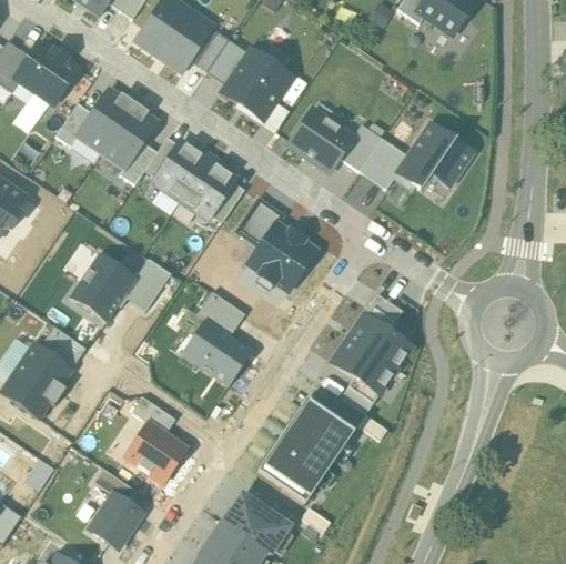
[(80,0),(100,13),(108,1),(133,18),(144,0),(80,0)]
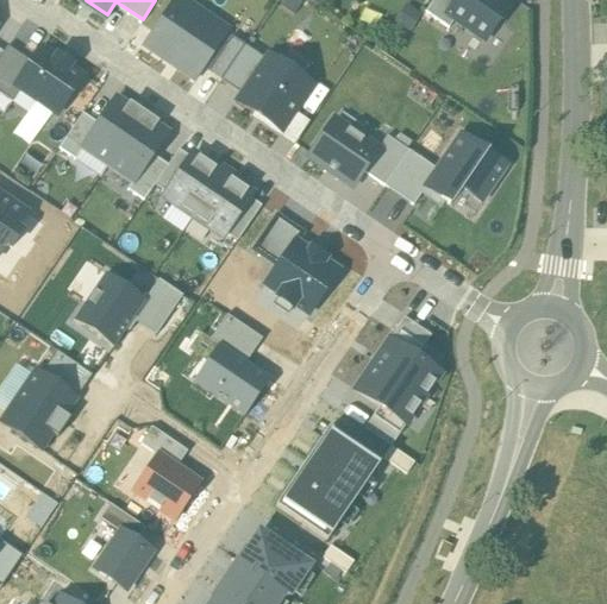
[(170,0),(143,41),(201,80),(236,27),(194,0),(170,0)]
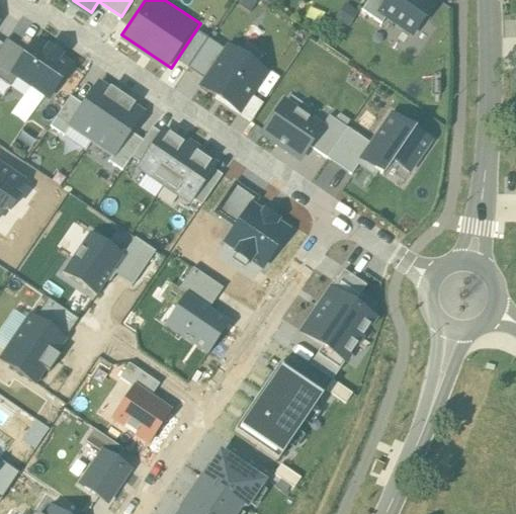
[(366,0),(361,8),(374,16),(378,10),(413,33),(435,0),(366,0)]
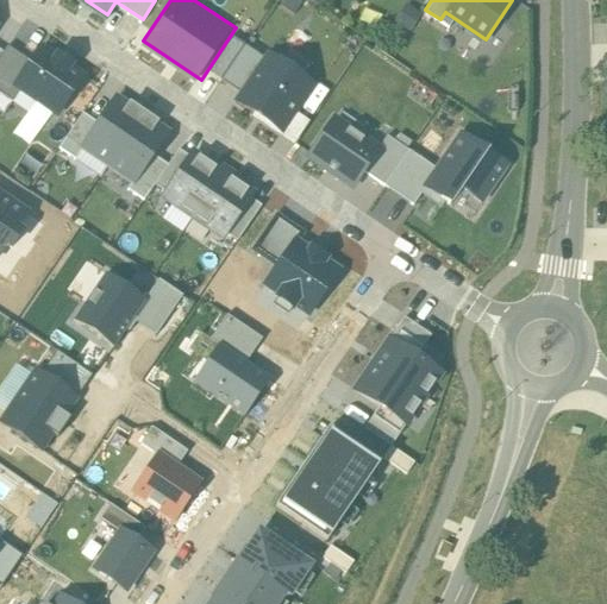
[(5,49),(0,55),(0,87),(14,98),(20,89),(58,115),(89,70),(43,39),(30,57),(8,43),(5,49)]
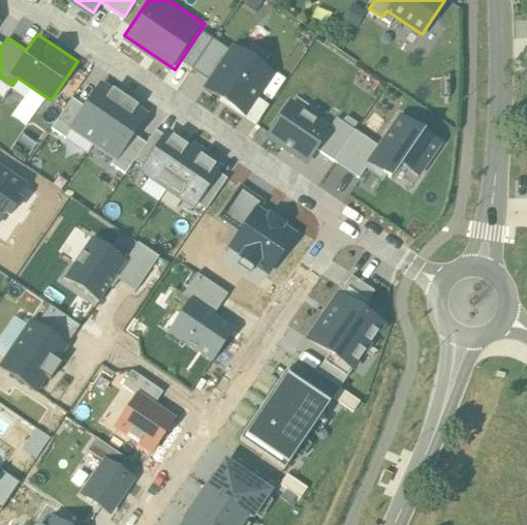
[(214,36),(194,67),(214,80),(209,88),(244,111),(269,72),(214,36)]
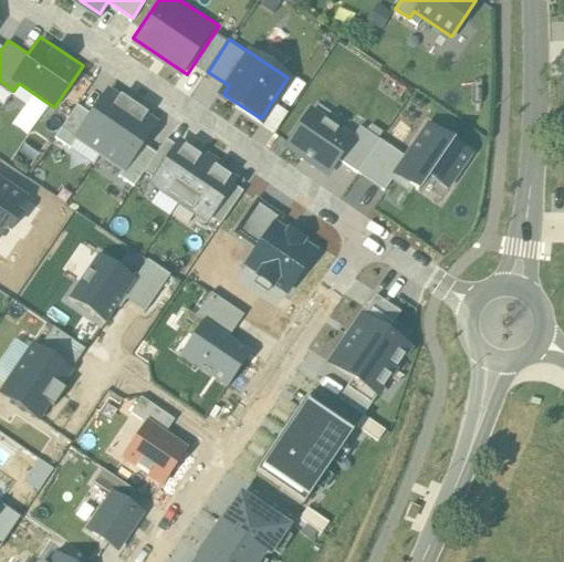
[(100,153),(135,102),(110,84),(91,111),(80,103),(56,135),(71,145),(76,136),(100,153)]
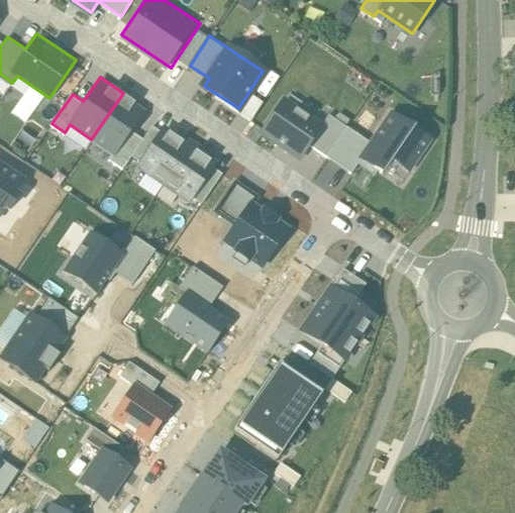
[(146,109),(123,93),(91,139),(114,155),(111,158),(123,166),(143,136),(132,129),(146,109)]
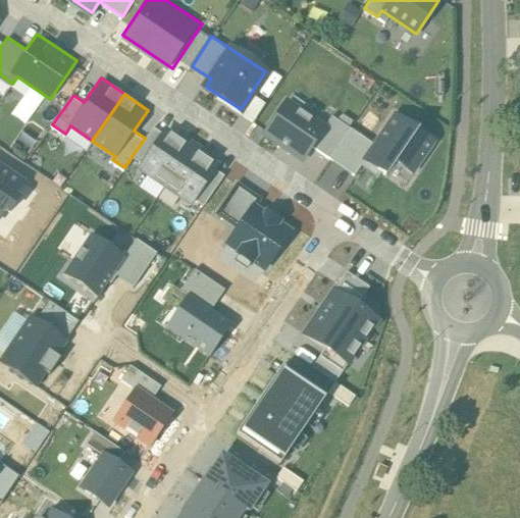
[(290,95),(265,132),(305,158),(315,145),(331,156),(351,126),(332,114),(327,120),(290,95)]
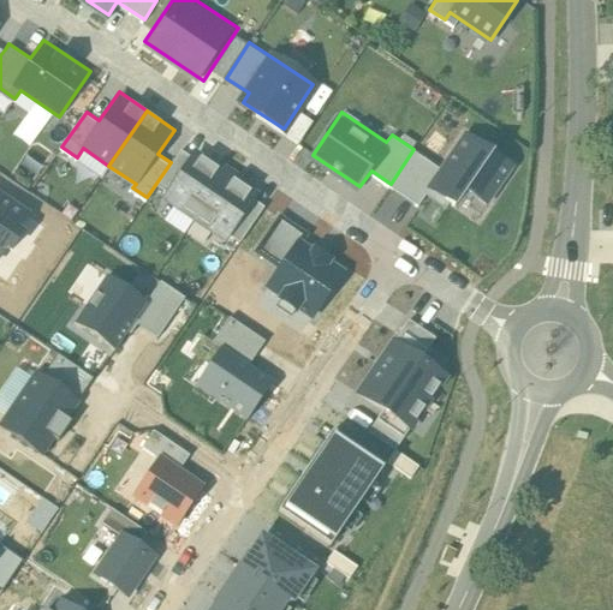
[(440,167),(414,149),(391,184),(418,203),(429,186),(458,205),(468,191),(488,204),(516,163),(465,130),(440,167)]
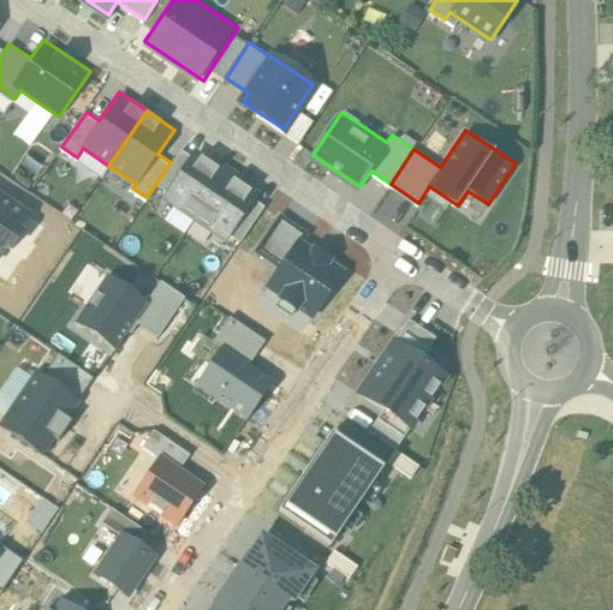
[(195,219),(230,166),(198,144),(192,154),(182,148),(158,184),(167,190),(162,197),(195,219)]
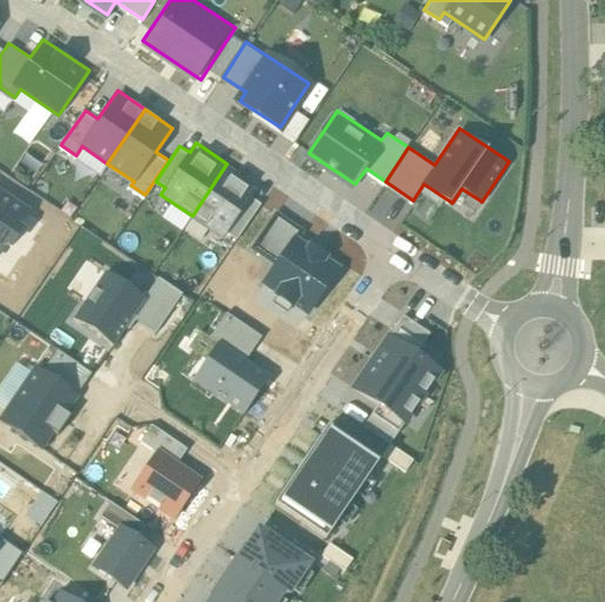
[(260,185),(227,164),(192,216),(224,237),(229,231),(237,237),(261,202),(253,196),(260,185)]
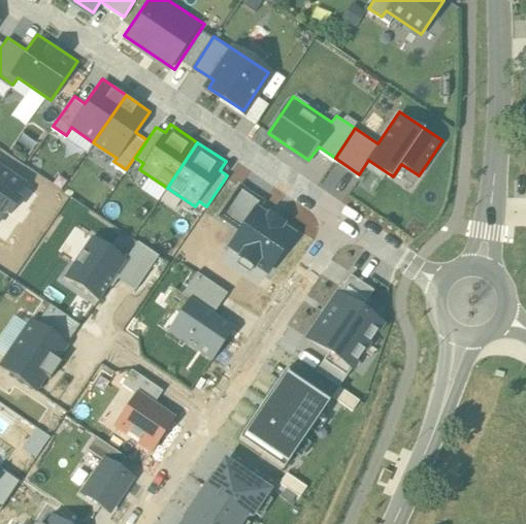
[(0,165),(0,218),(5,209),(10,213),(20,199),(15,196),(25,183),(0,165)]
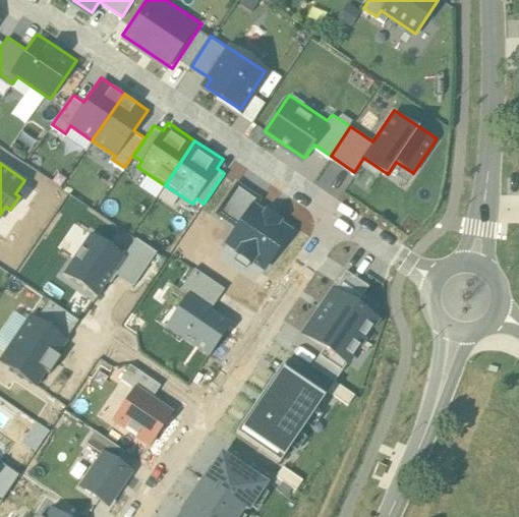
[(237,181),(218,211),(238,224),(226,242),(267,269),(294,227),(254,202),(258,195),(237,181)]
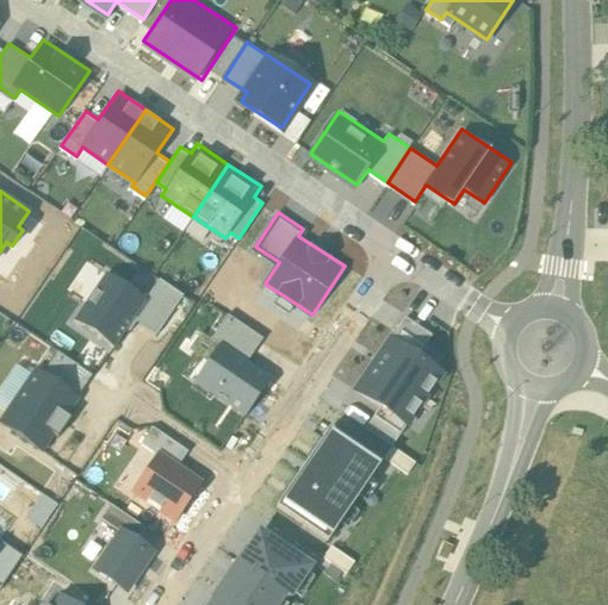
[(110,268),(78,317),(117,343),(135,316),(160,332),(185,294),(160,279),(149,294),(110,268)]
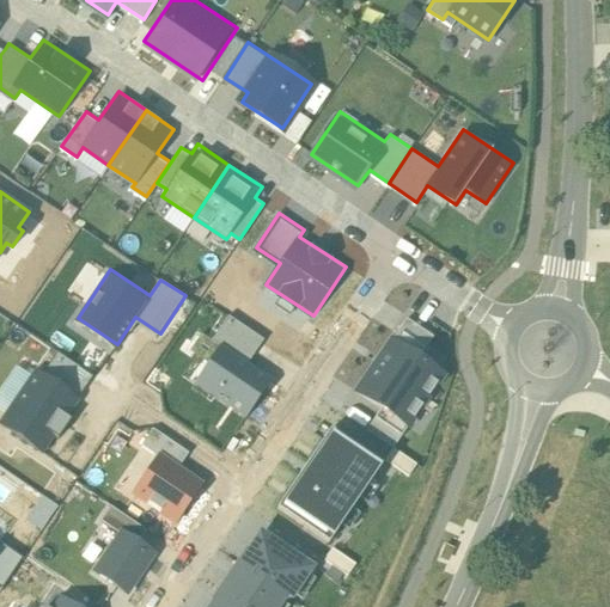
[(220,343),(196,381),(248,414),(272,376),(250,363),(266,338),(227,314),(212,337),(220,343)]
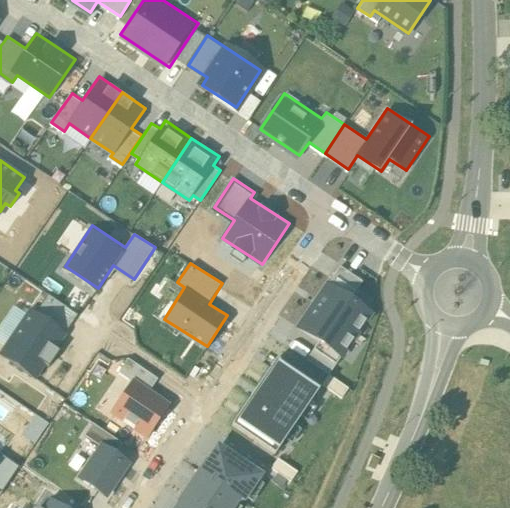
[(327,279),(296,324),(319,339),(307,357),(330,372),(341,356),(343,357),(375,311),(351,295),(363,279),(340,264),(329,280),(327,279)]
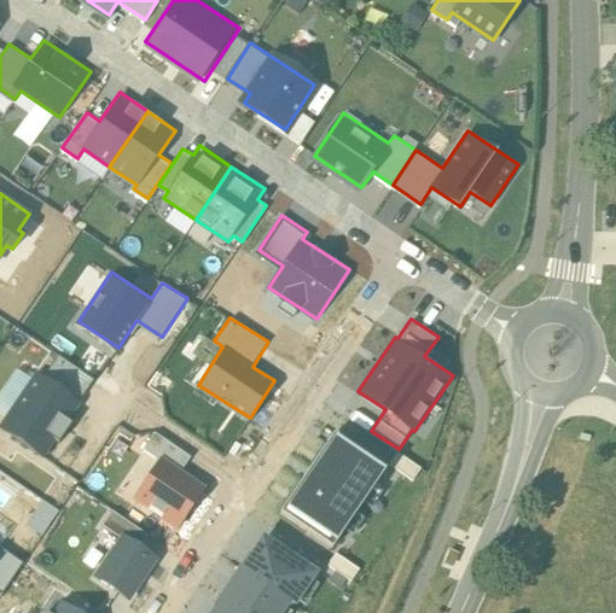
[(36,373),(3,424),(44,451),(92,378),(57,355),(42,378),(36,373)]
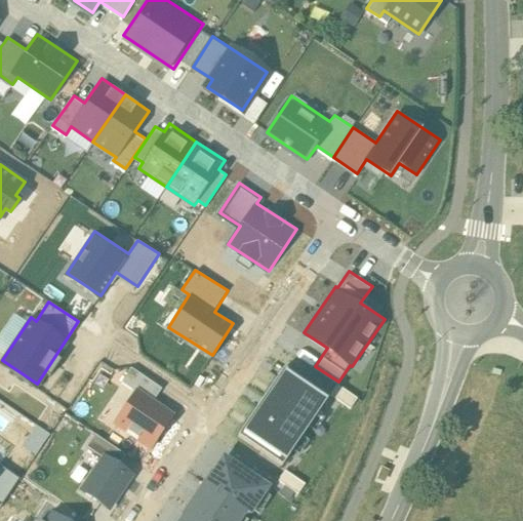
[(135,390),(114,422),(152,448),(175,412),(154,398),(162,386),(132,365),(122,381),(135,390)]
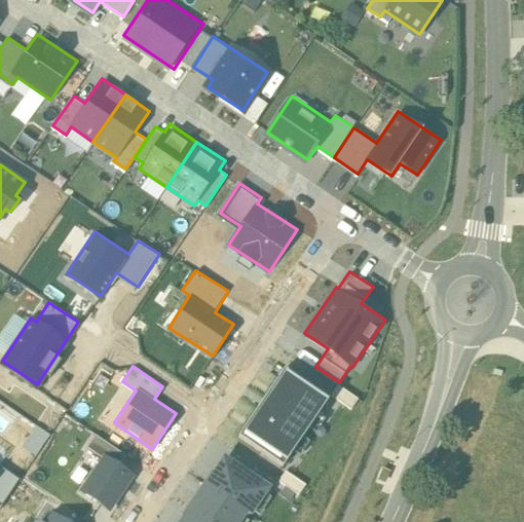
[(286,371),(245,430),(287,458),(328,401),(286,371)]
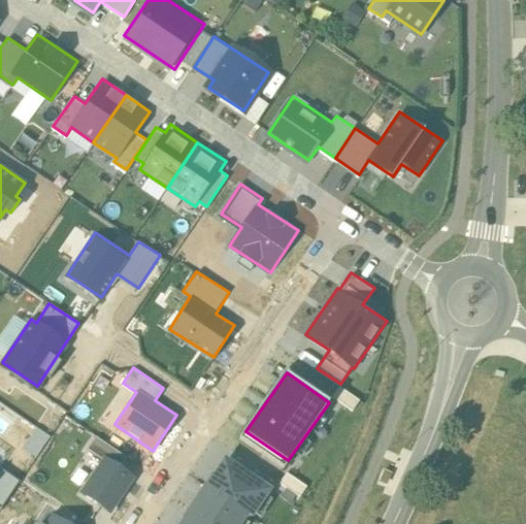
[(96,434),(88,446),(104,458),(81,490),(111,510),(135,477),(120,465),(127,455),(96,434)]
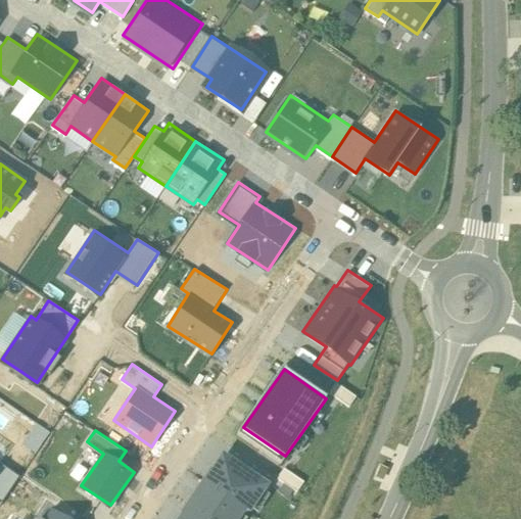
[(220,461),(200,490),(243,518),(244,518),(250,518),(269,491),(220,461)]
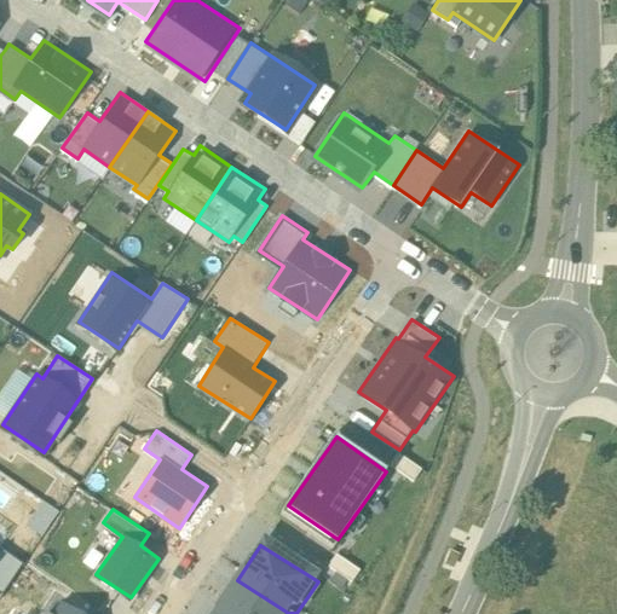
[(0,548),(0,594),(22,562),(0,548)]
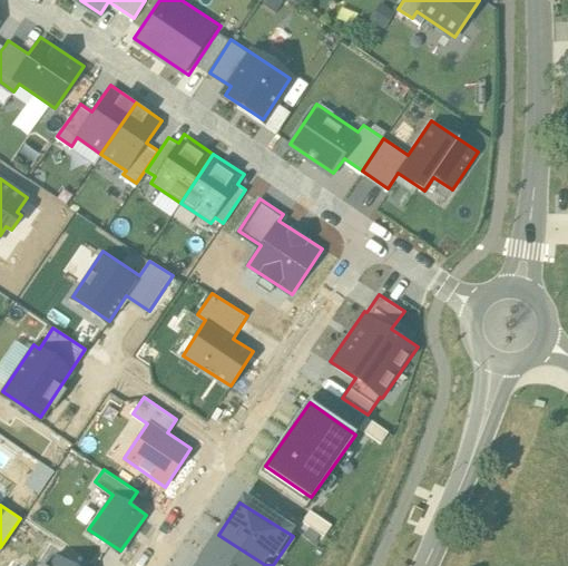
[(215,565),(264,565),(265,565),(218,535),(203,558),(215,565)]
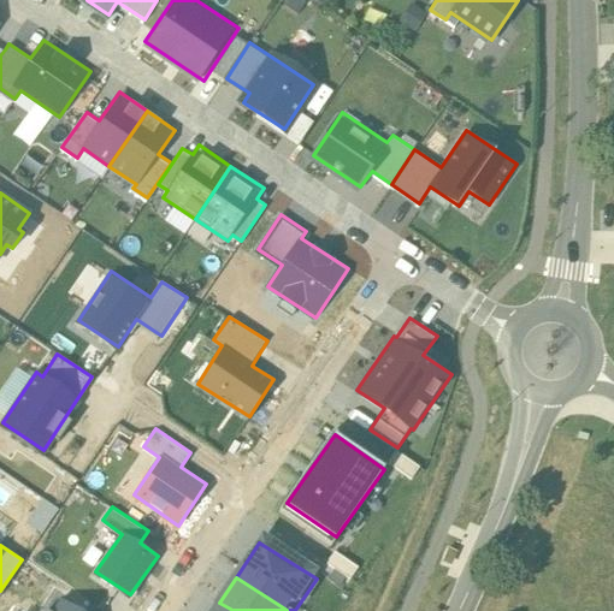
[(81,610),(60,597),(51,610),(81,610)]
